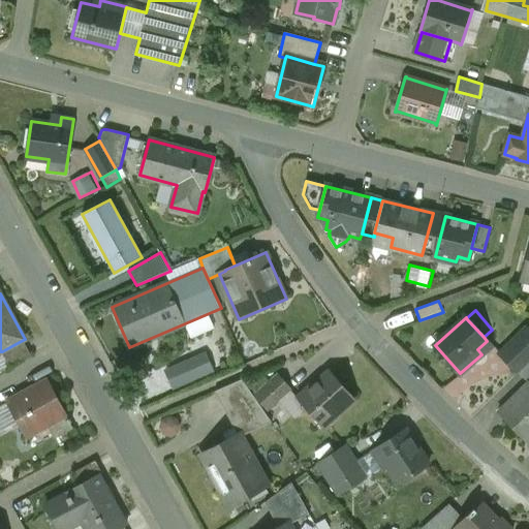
[(528,332),(526,329),(500,354),(518,372),(528,361),(528,332)]
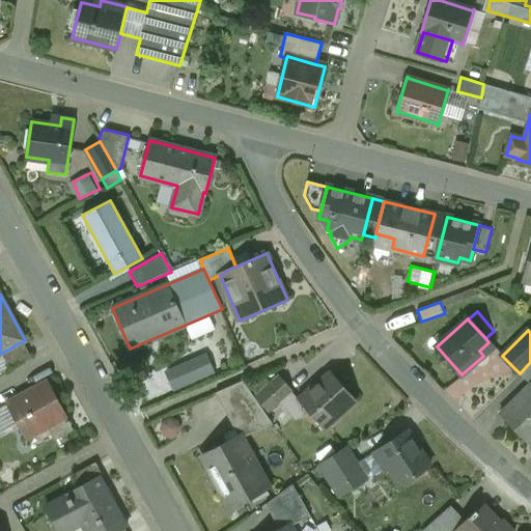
[(23,341),(2,353),(10,368),(31,357),(23,341)]
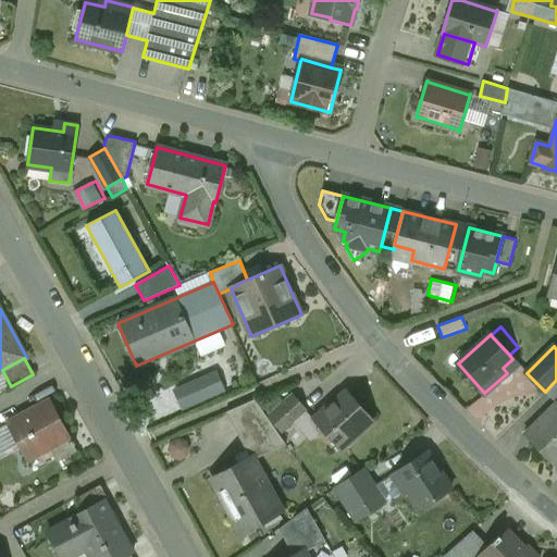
[(175,388),(186,410),(230,390),(219,368),(175,388)]
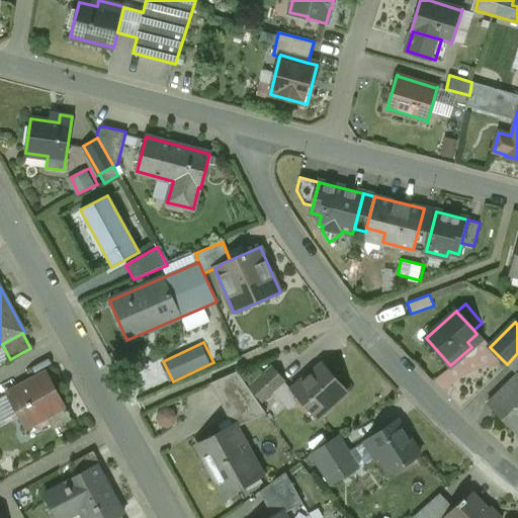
[(517,353),(507,364),(516,374),(517,373),(517,375),(517,374),(517,353)]
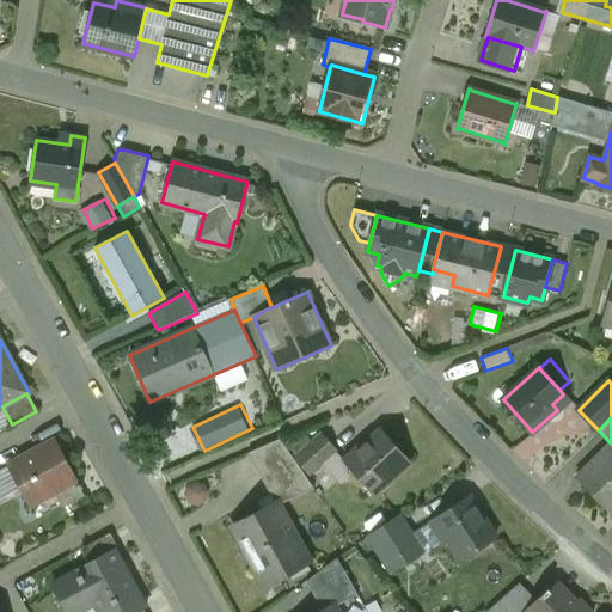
[(410,460),(381,429),(361,447),(359,445),(343,459),(373,493),(410,460)]
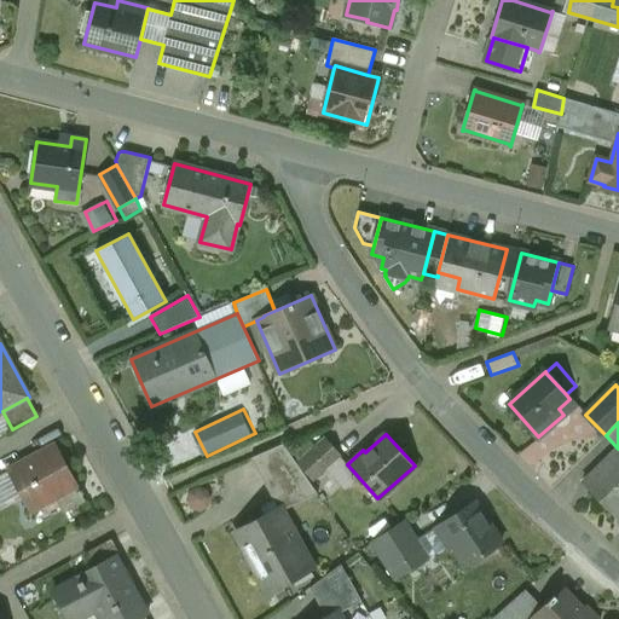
[(325,438),(298,463),(313,480),(340,455),(325,438)]
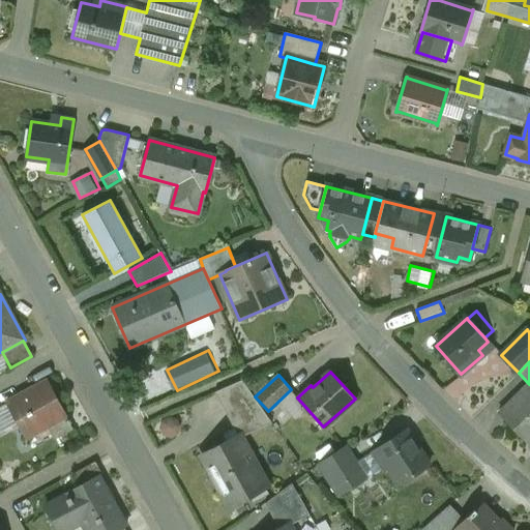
[(242,380),(214,391),(237,434),(239,434),(241,437),(272,422),(242,380)]
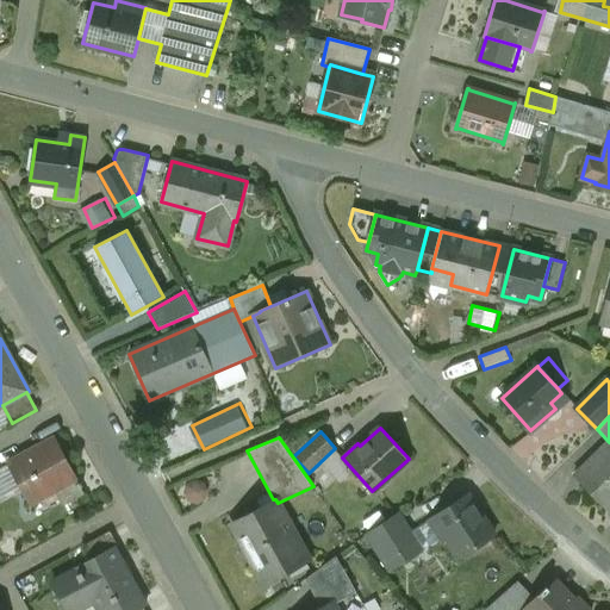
[(55,439),(8,464),(30,504),(55,490),(63,504),(83,493),(80,487),(82,486),(80,483),(78,484),(75,479),(76,478),(55,439)]
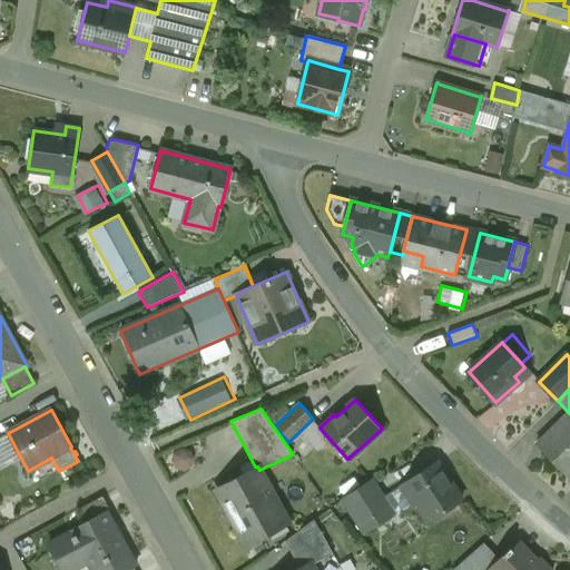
[(569,412),(569,413),(569,411),(568,412),(536,443),(569,477),(569,475),(569,412)]
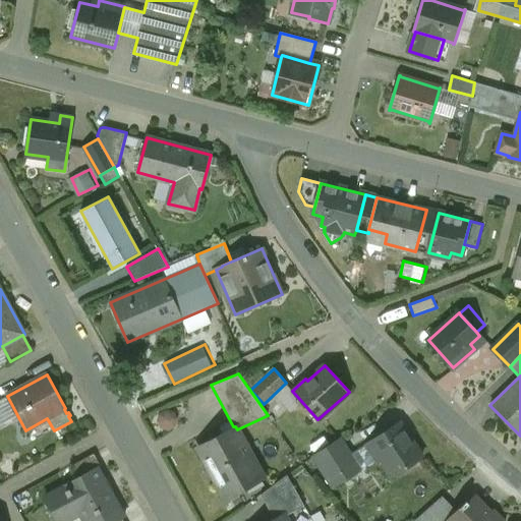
[(183,421),(173,407),(159,417),(169,431),(183,421)]
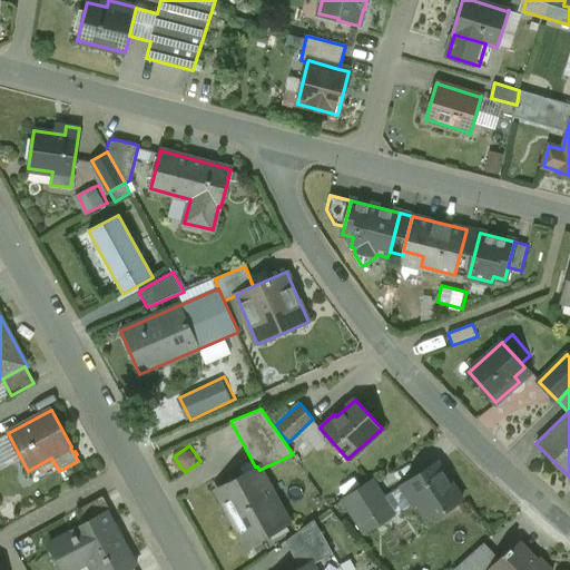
[(438,462),(401,485),(401,487),(402,487),(414,505),(413,505),(414,507),(418,504),(429,521),(428,521),(428,522),(462,500),(461,499),(461,500),(436,463),(438,462)]
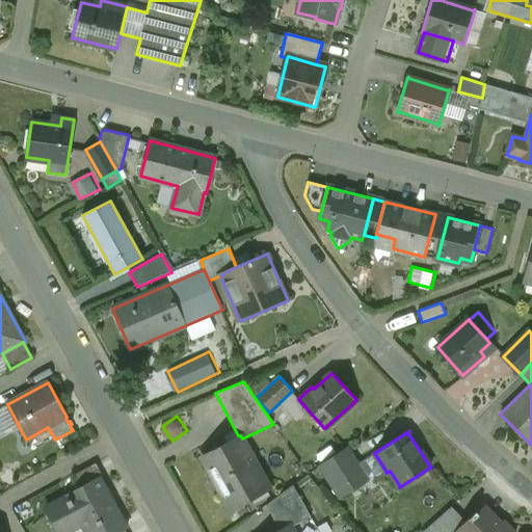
[(238,435),(202,455),(231,508),(268,488),(242,439),(240,435),(238,435)]
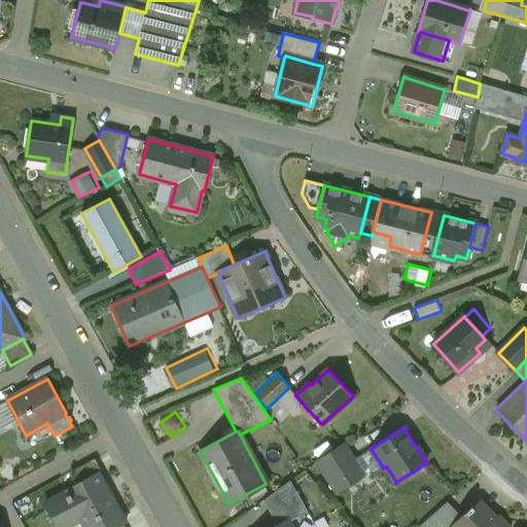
[(343,444),(317,461),(327,477),(354,460),(343,444)]
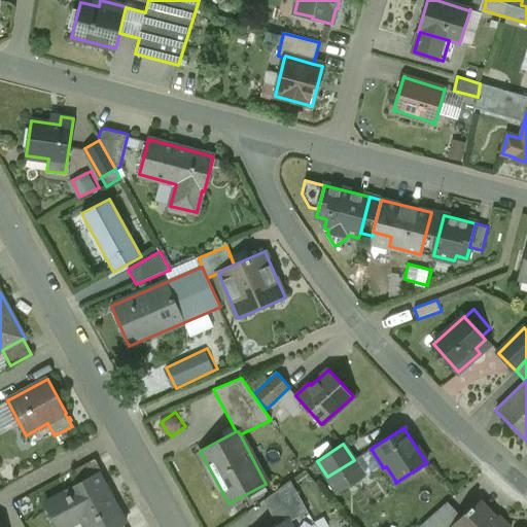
[(95,458),(73,470),(79,482),(98,471),(99,473),(102,471),(95,458)]
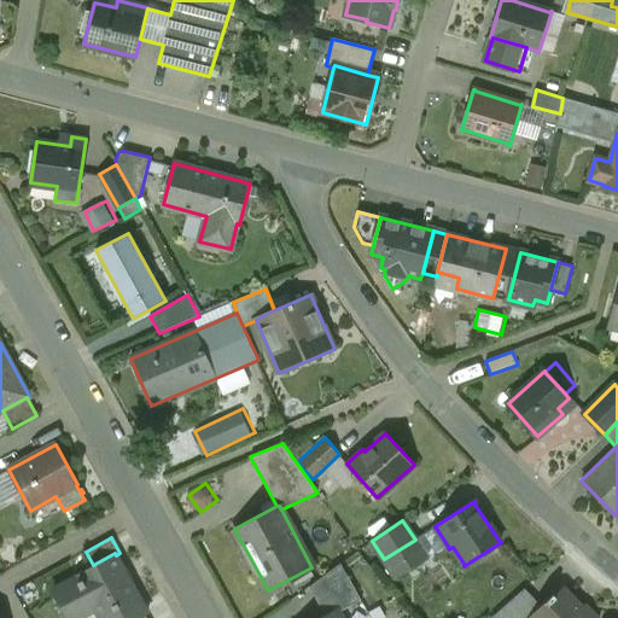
[(415,540),(384,559),(396,577),(427,558),(415,540)]
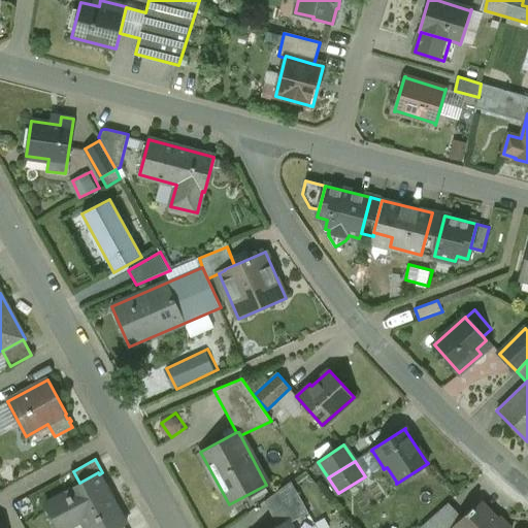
[(79,483),(65,491),(66,493),(44,504),(57,527),(66,527),(81,520),(86,527),(119,527),(124,525),(126,524),(99,474),(98,472),(79,483)]
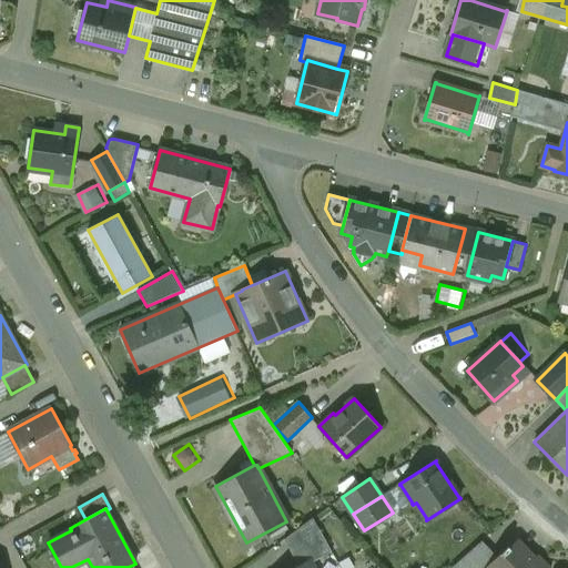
[(313,517),(284,539),(300,567),(314,559),(314,561),(332,551),(313,517)]
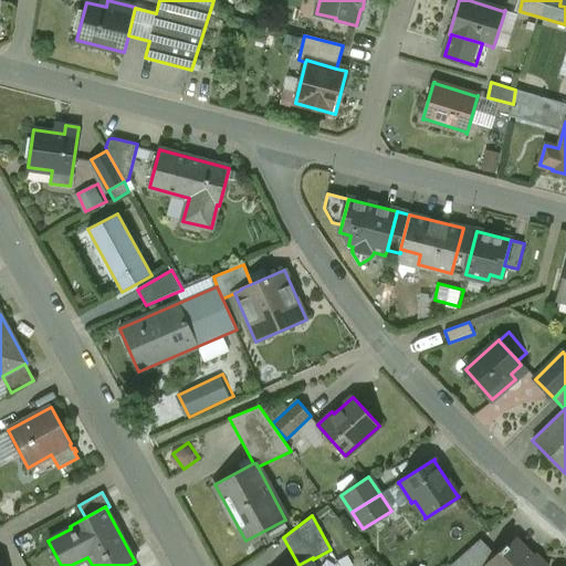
[(506,545),(484,565),(546,565),(535,554),(533,556),(516,538),(507,546),(506,545)]
